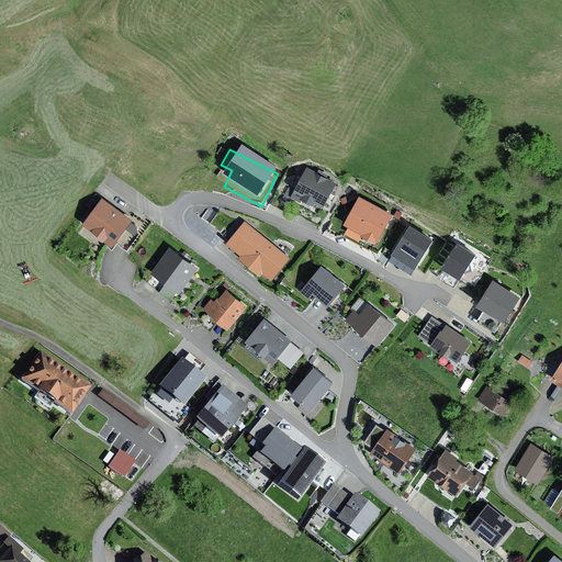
[(336,184),(305,169),(292,194),(301,198),(299,201),(312,209),(314,206),(322,211),(336,184)]
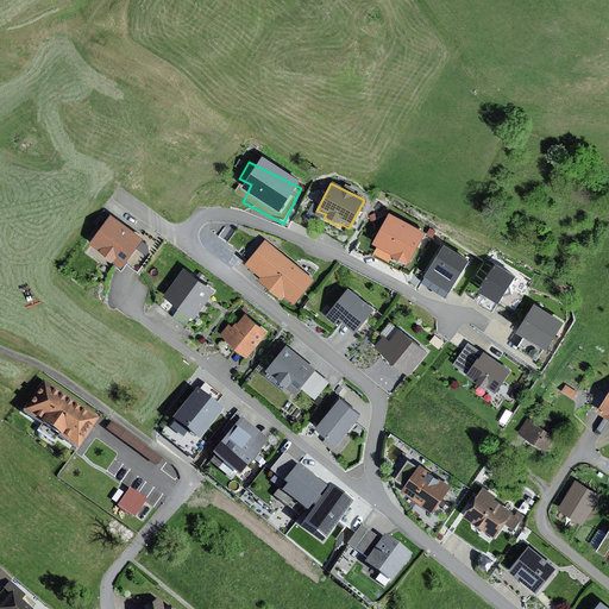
[(146,236),(113,212),(92,242),(125,265),(146,236)]
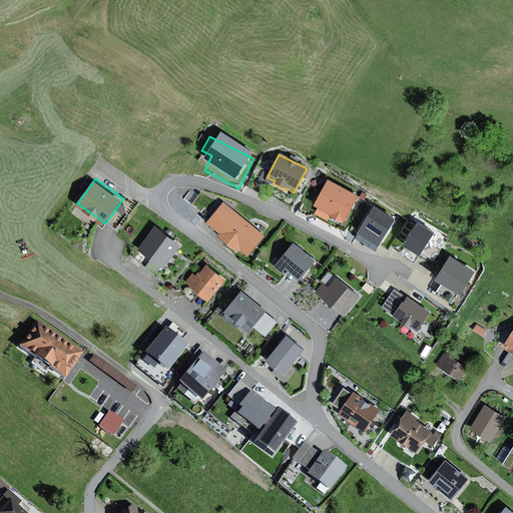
[(358,197),(327,181),(313,207),(319,211),(324,215),(327,215),(329,216),(328,218),(341,225),(342,223),(343,224),(358,197)]
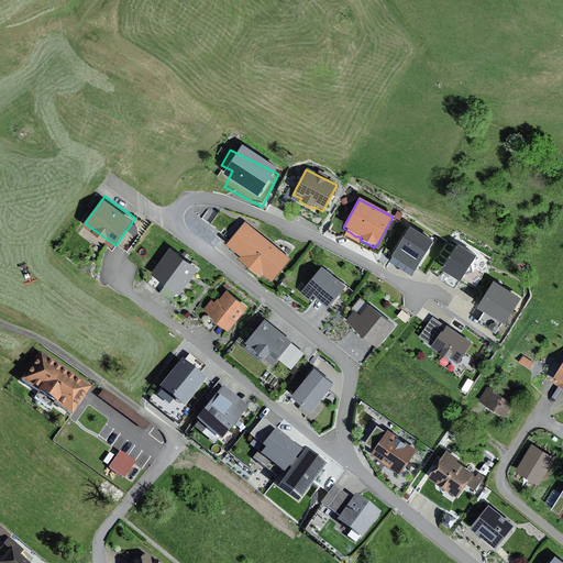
[(290,261),(244,223),(224,246),(239,258),(238,261),(260,279),(262,277),(271,285),(290,261)]
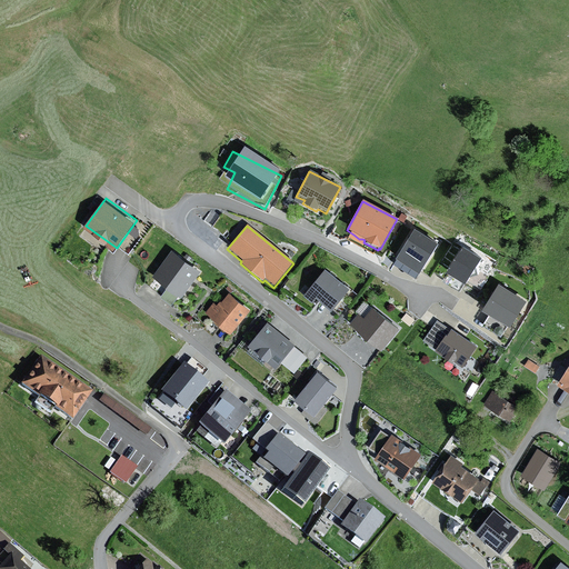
[(437,246),(413,231),(393,262),(417,277),(437,246)]
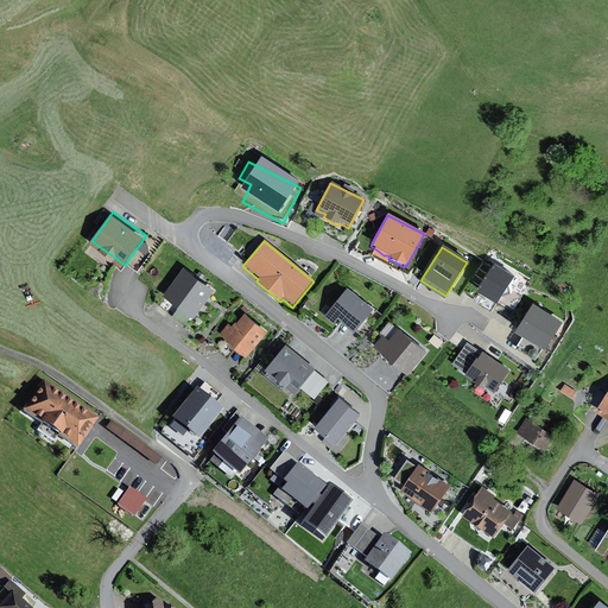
[(217,287),(187,265),(165,292),(197,316),(217,287)]
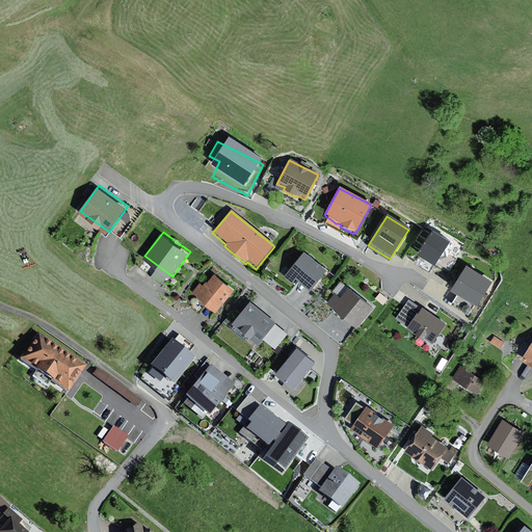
[(416,259),(434,269),(450,243),(431,232),(416,259)]
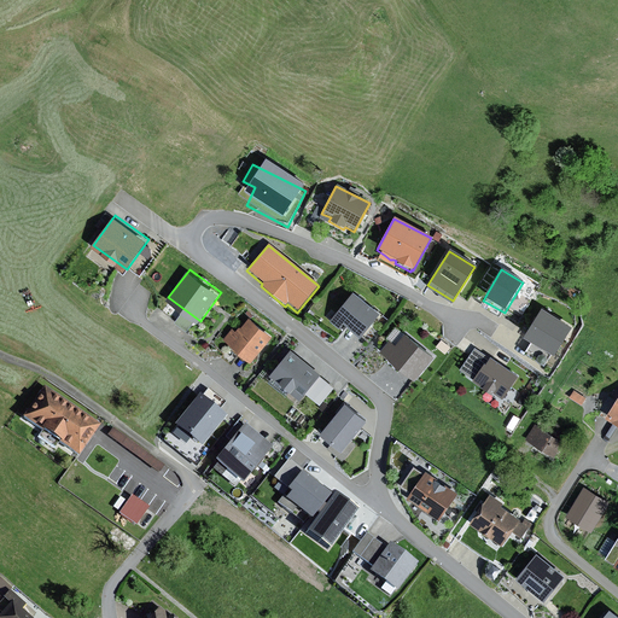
[(489,272),(482,285),(488,287),(495,274),(489,272)]
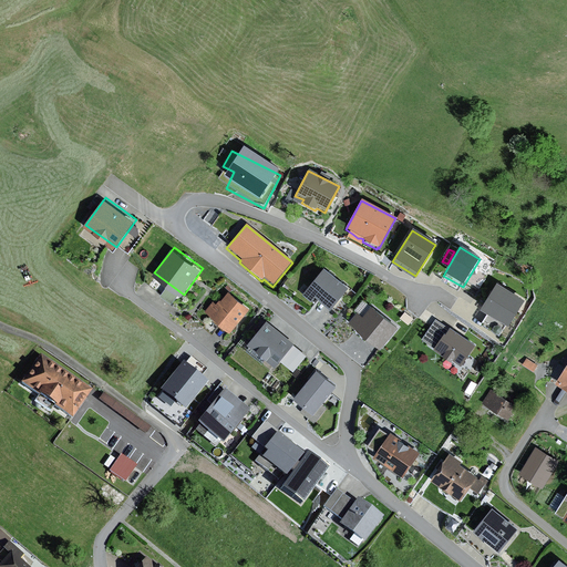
[(347,290),(323,271),(301,299),(309,306),(313,300),(329,312),(347,290)]
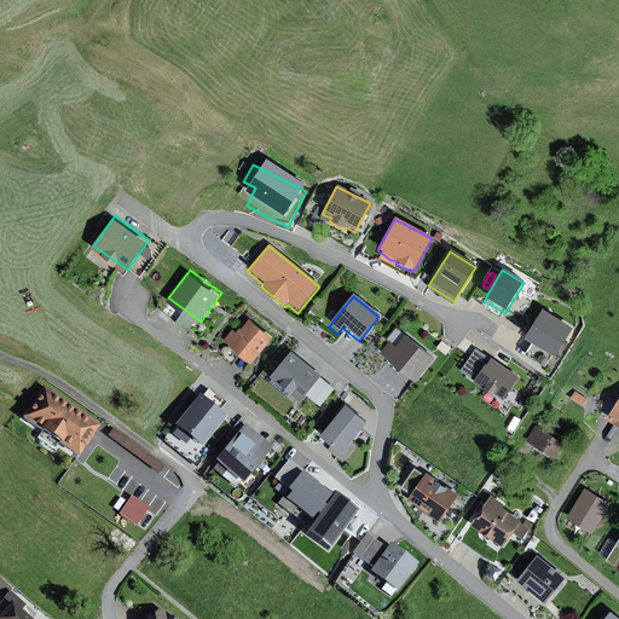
[(572,330),(541,311),(522,341),(530,346),(525,354),(544,366),(550,358),(554,360),(572,330)]
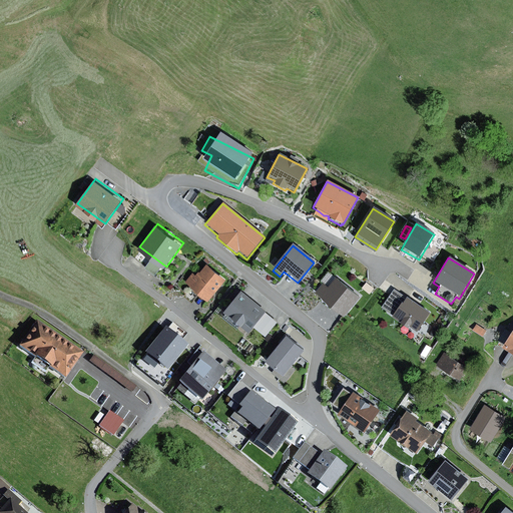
[(228,278),(208,262),(202,270),(200,270),(197,274),(193,271),(185,282),(211,301),(228,278)]
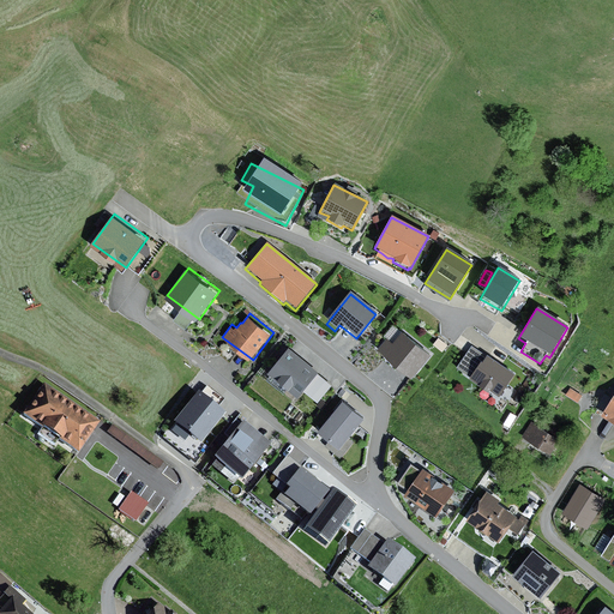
[(429,357),(401,333),(391,344),(386,341),(377,351),(410,379),(429,357)]
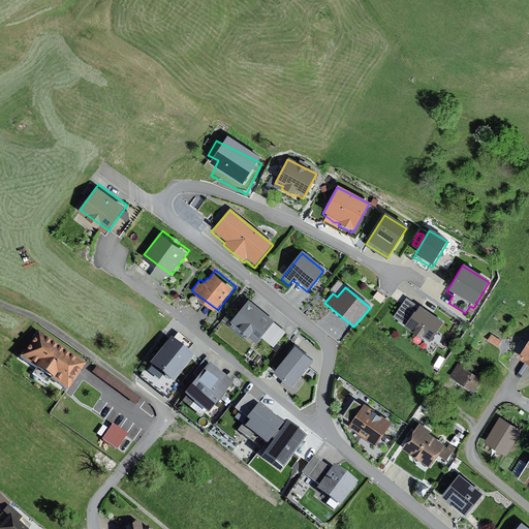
[(277,319),(250,299),(235,318),(260,339),(265,334),(278,344),(288,331),(276,320),(277,319)]
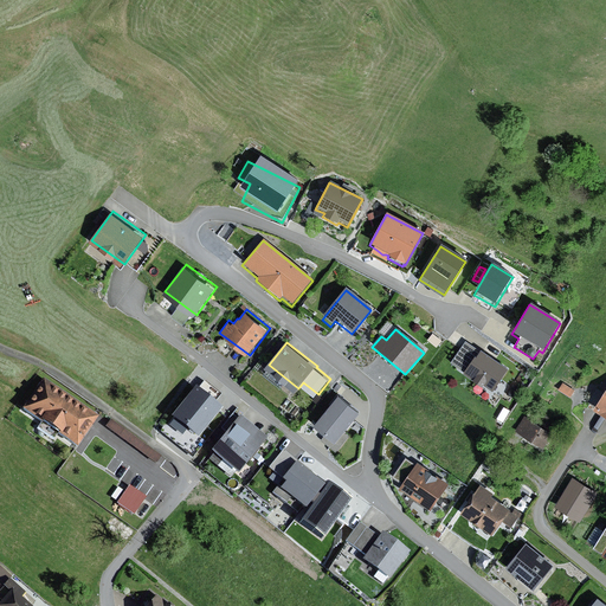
[(475,360),(479,353),(465,343),(450,365),(464,373),(474,359),(475,360)]
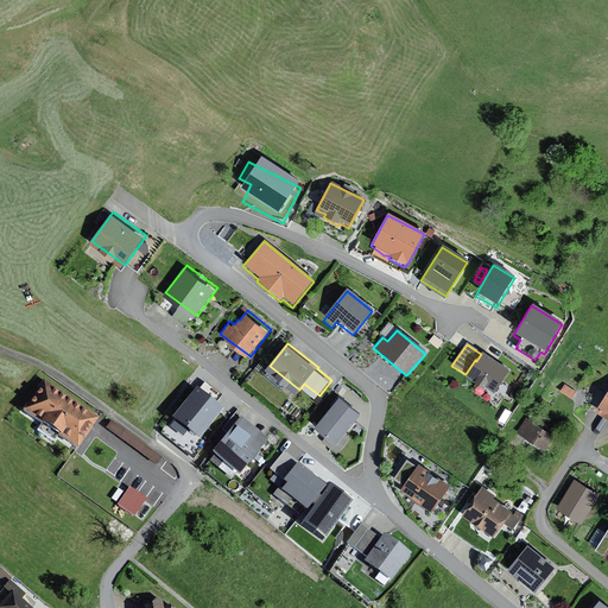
[(510,373),(482,354),(481,354),(476,361),(475,360),(466,374),(463,377),(483,391),(485,390),(494,396),(510,373)]
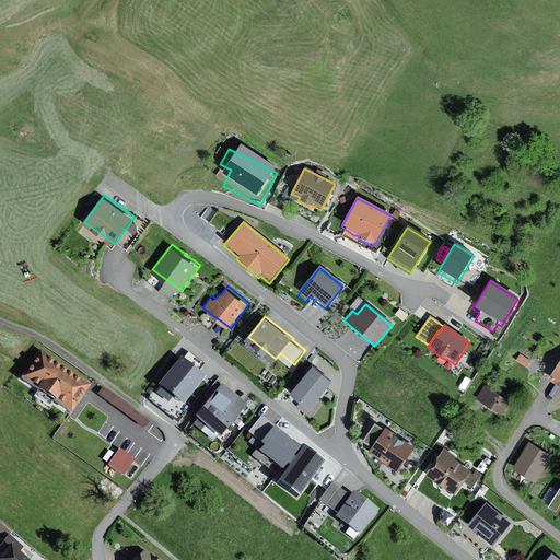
[(92,384),(41,348),(21,376),(72,411),(92,384)]
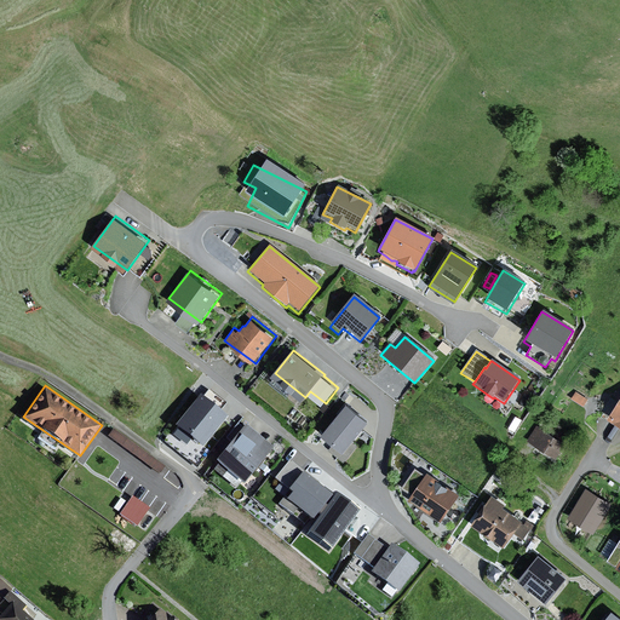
[(205,396),(202,394),(176,425),(204,447),(229,415),(222,409),(228,402),(211,389),(205,396)]
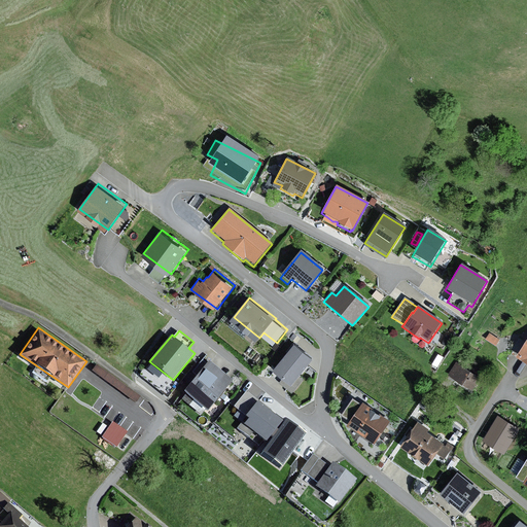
[(499,341),(489,334),(485,341),(495,347),(499,341)]
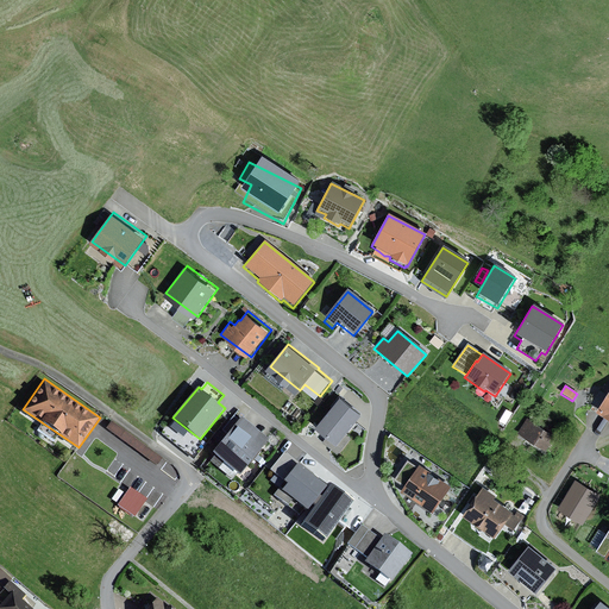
[(608,391),(595,415),(608,424),(608,391)]
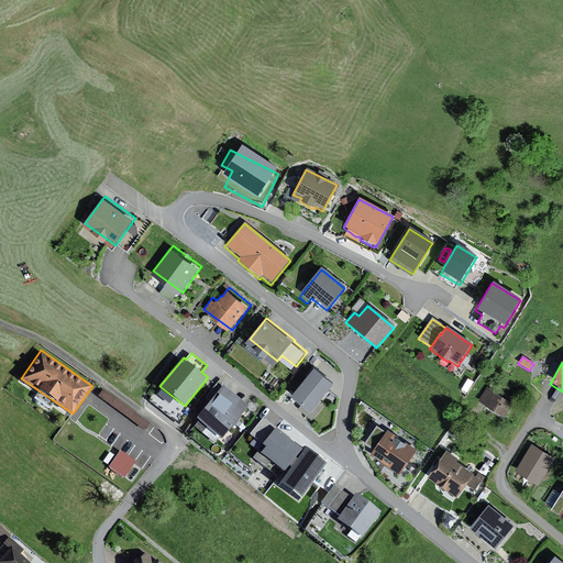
[(317,365),(296,393),(290,399),(300,407),(315,418),(327,404),(321,400),(337,381),(317,365)]
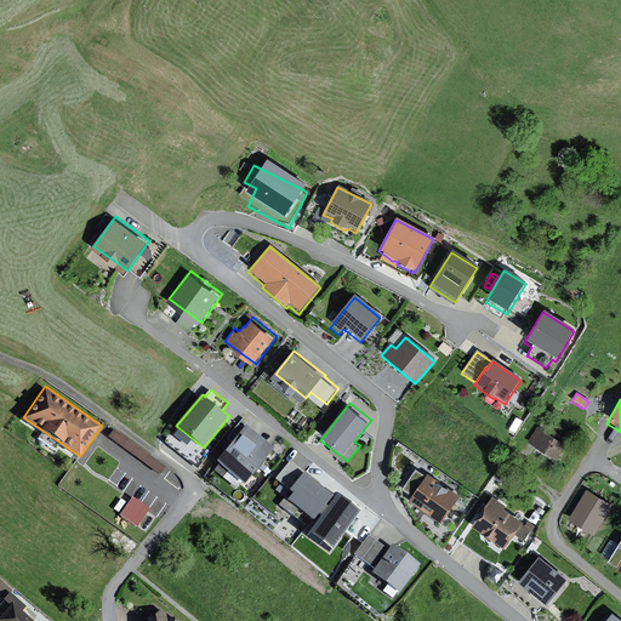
[(275,448),(246,425),(217,460),(246,483),(275,448)]
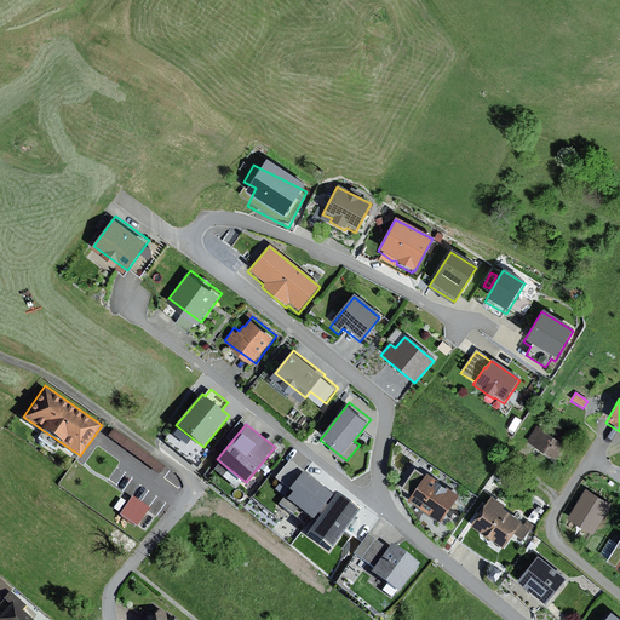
[(564,446),(535,428),(526,445),(555,461),(564,446)]
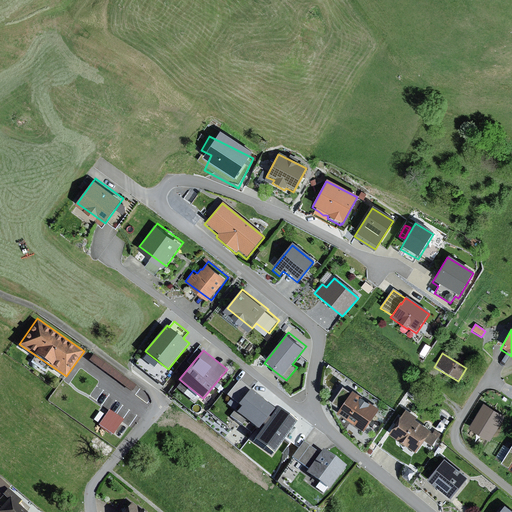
[(137,385),(95,354),(90,360),(132,392),(137,385)]
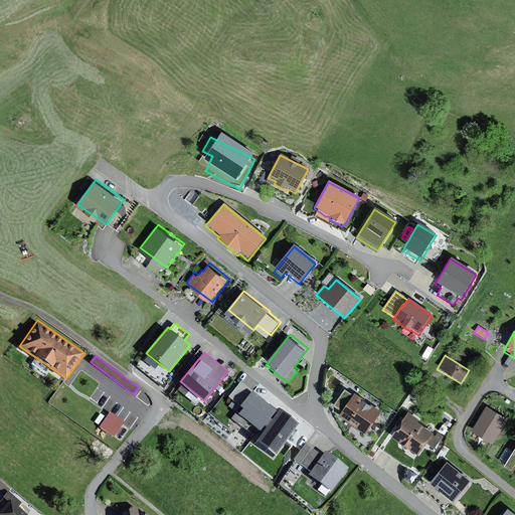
[(278,409),(242,381),(230,396),(244,407),(239,413),(262,431),(278,409)]
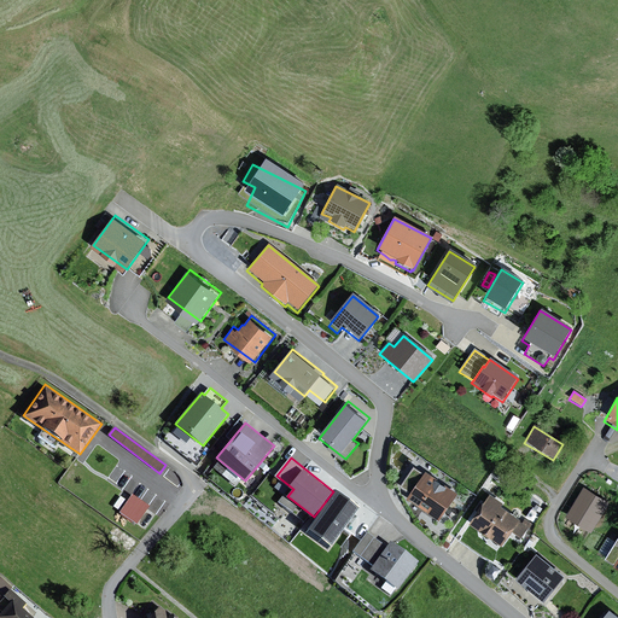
[(456,495),(412,462),(397,483),(404,496),(417,519),(424,508),(438,519),(456,495)]
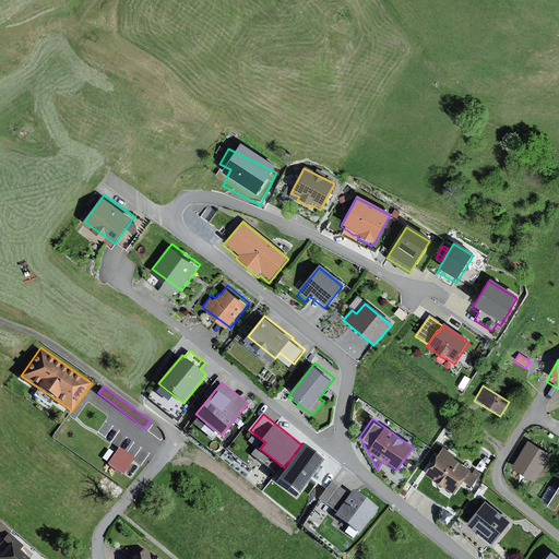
[(74,426),(67,420),(58,432),(66,438),(74,426)]
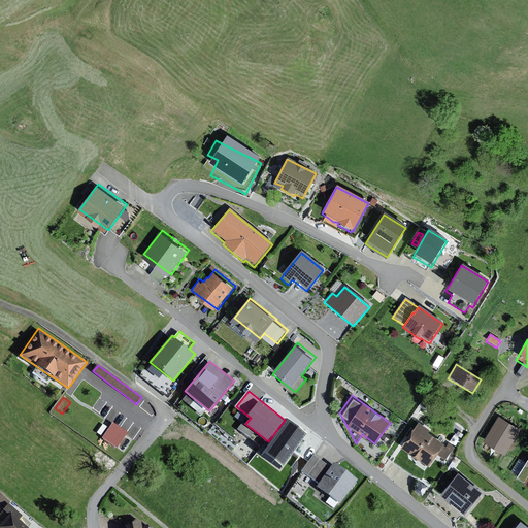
[(520,431),(498,418),(482,443),(504,457),(520,431)]
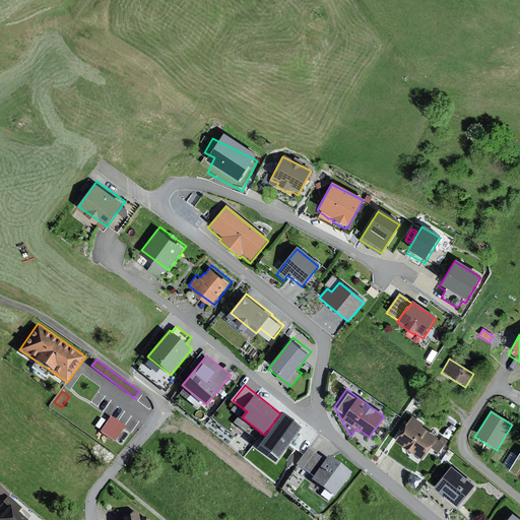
[(423,426),(411,417),(394,443),(421,462),(437,440),(420,429),(423,426)]
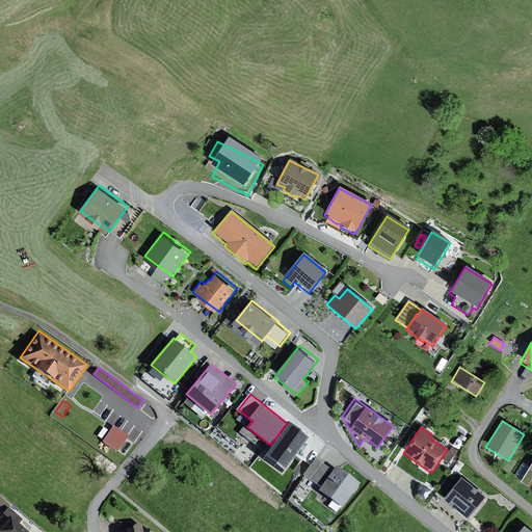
[(442,460),(448,464),(454,455),(455,456),(457,452),(452,448),(449,451),(442,460)]
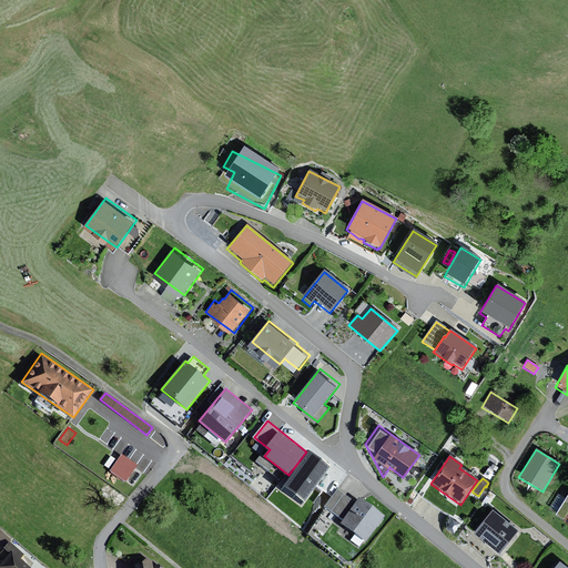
[(343,519),(341,524),(366,541),(383,518),(357,499),(354,505),(345,498),(335,492),(325,506),(343,519)]
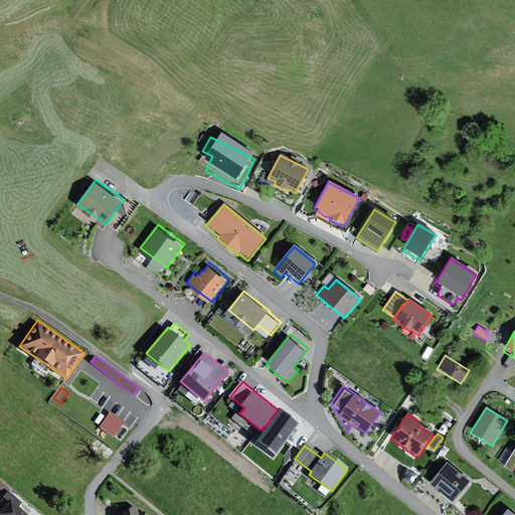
[(514,447),(502,470),(514,477),(514,447)]
